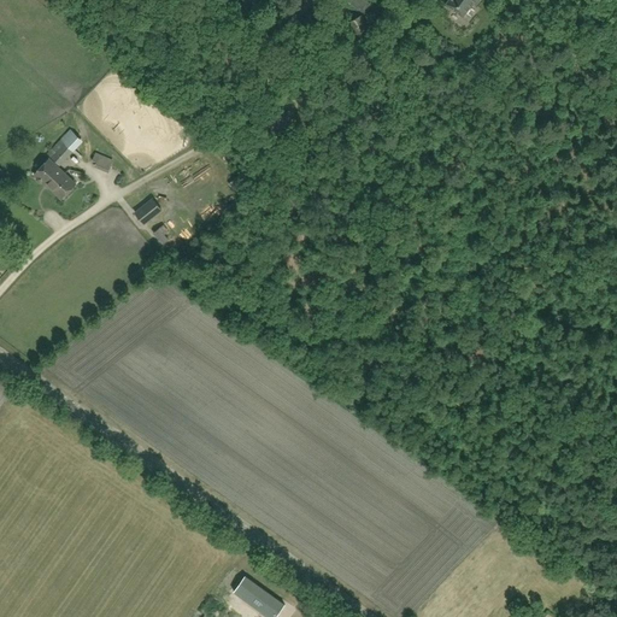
[(374,1),(371,0),(346,0),(365,13),(374,1)]
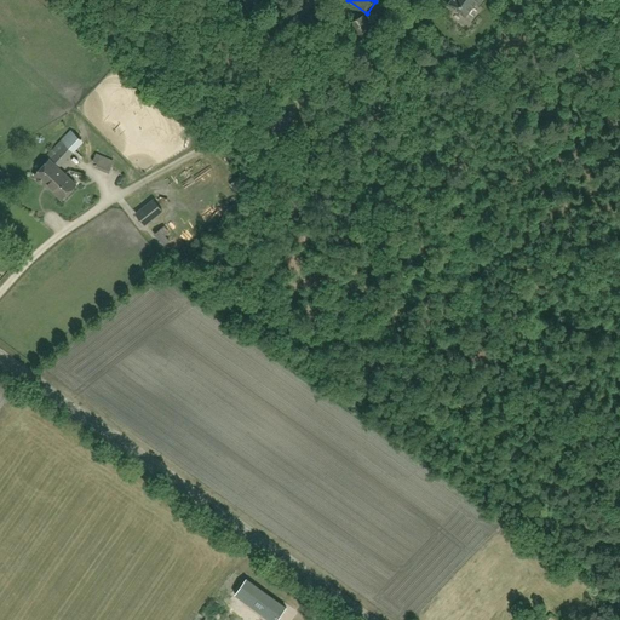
[(451,0),(448,4),(465,16),(475,4),(477,5),(481,0),(451,0)]
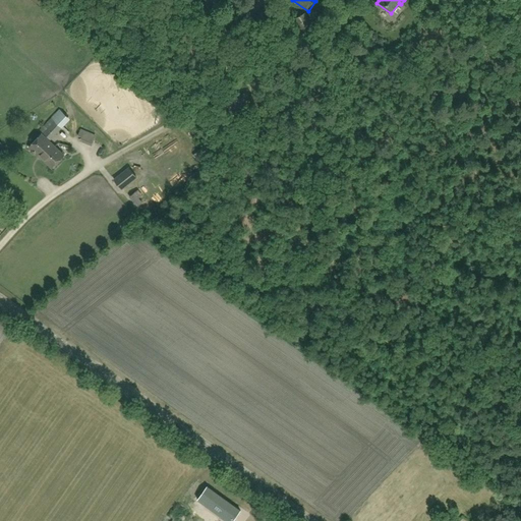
[(310,24),(304,13),(294,19),(299,31),(310,24)]
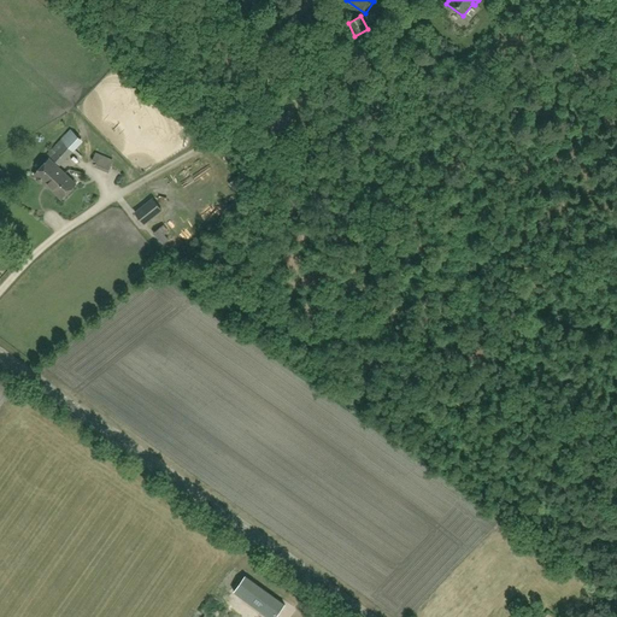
[(75,130),(65,141),(75,150),(84,140),(75,130)]
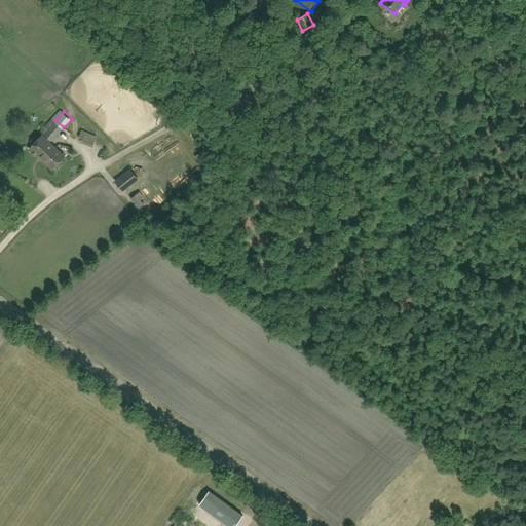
[(54,122),(43,135),(50,142),(62,129),(54,122)]
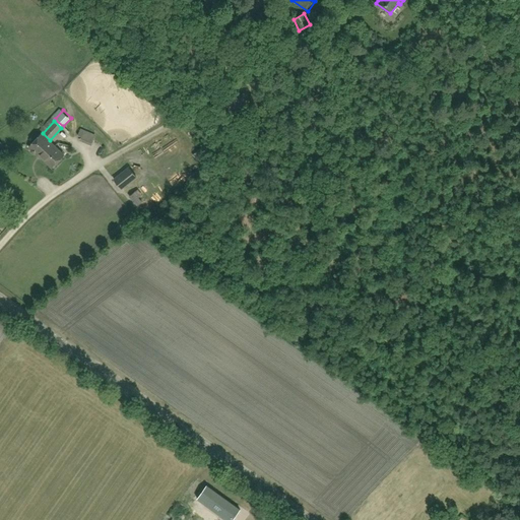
[(38,156),(39,155),(52,168),(64,155),(42,134),(28,147),(30,149),(30,151),(34,154),(36,154),(38,156)]
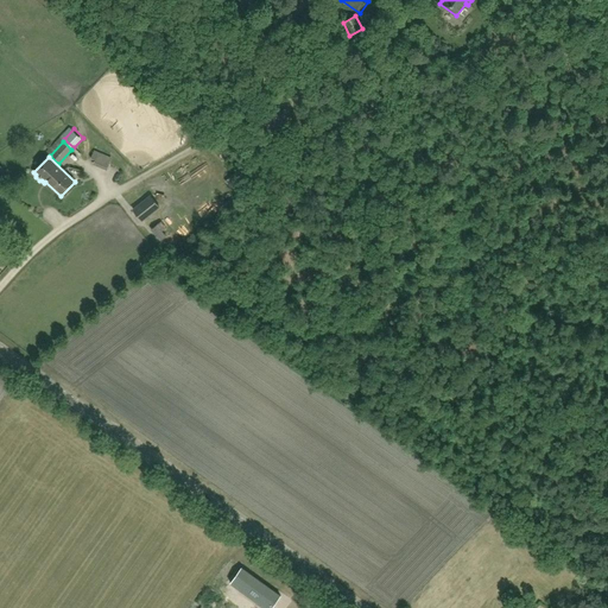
[(236,172),(225,182),(234,192),(245,183),(236,172)]
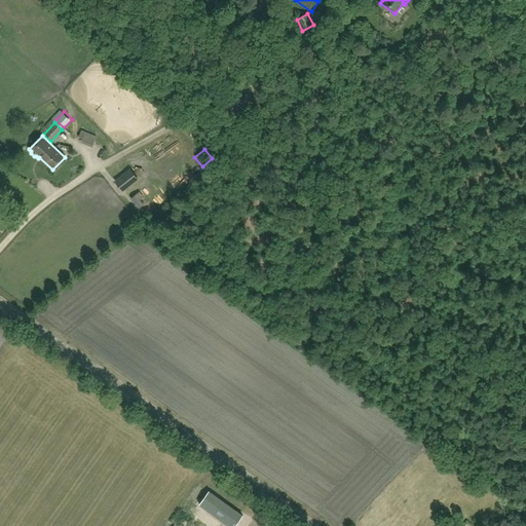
[(132,172),(116,184),(122,191),(138,179),(132,172)]
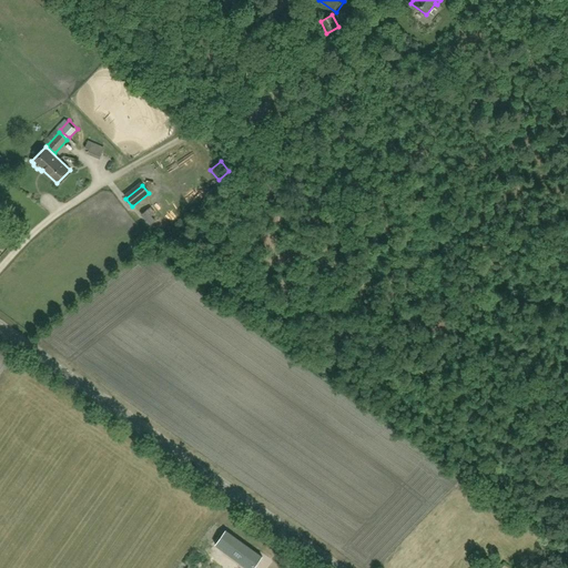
[(140,214),(149,226),(155,221),(146,210),(140,214)]
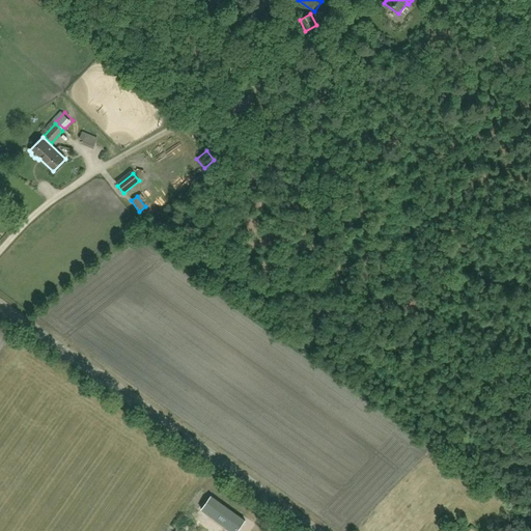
[(525,527),(530,520),(525,515),(520,523),(525,527)]
